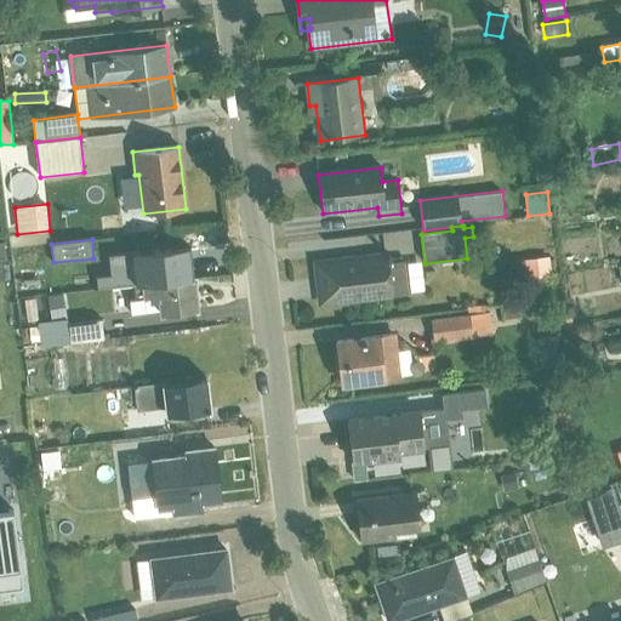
[(342,258),(313,262),(319,308),(348,305),(347,300),(410,292),(406,261),(389,263),(388,256),(343,261),(342,258)]
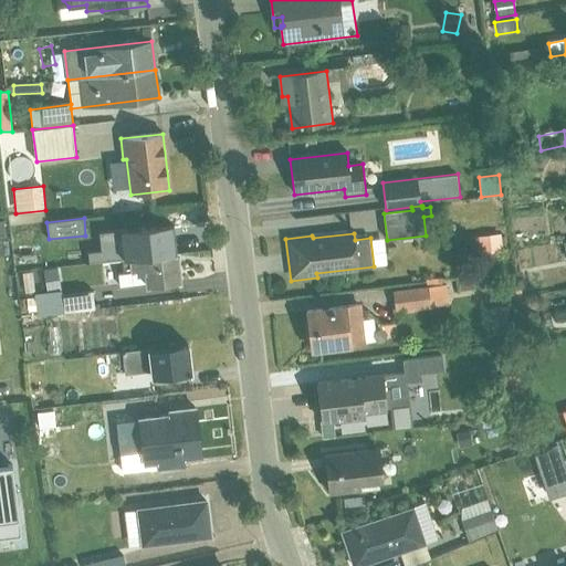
[(502,236),(458,240),(460,260),(480,258),(481,266),(499,265),(498,253),(507,252),(505,238),(502,239),(502,236)]
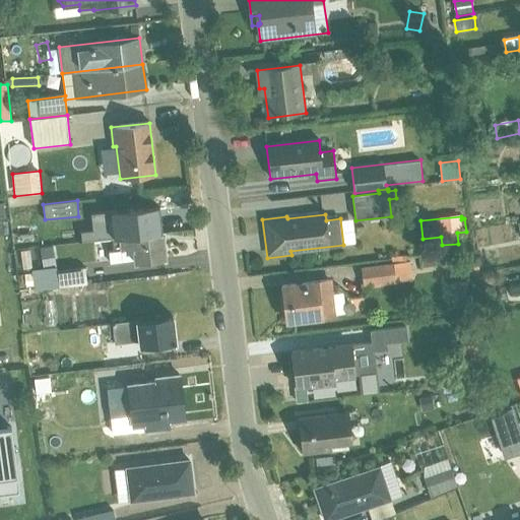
[(113,251),(110,251),(111,264),(166,259),(163,233),(112,239),(113,251)]
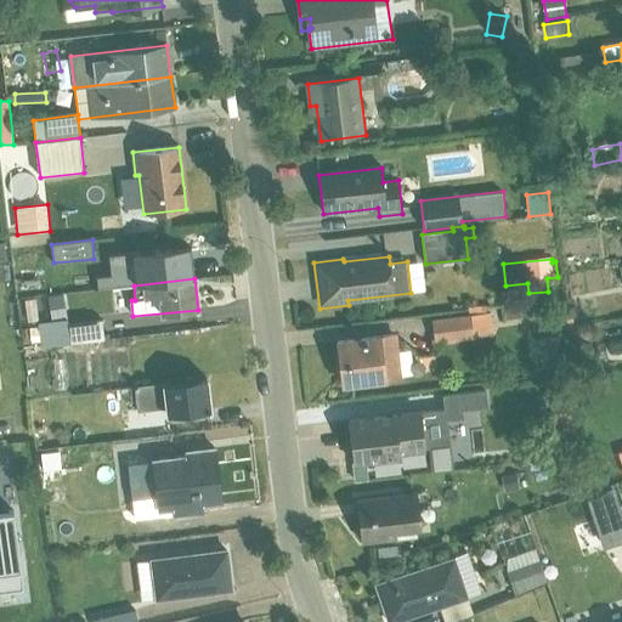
[(34,292),(40,312),(55,309),(50,287),(34,292)]
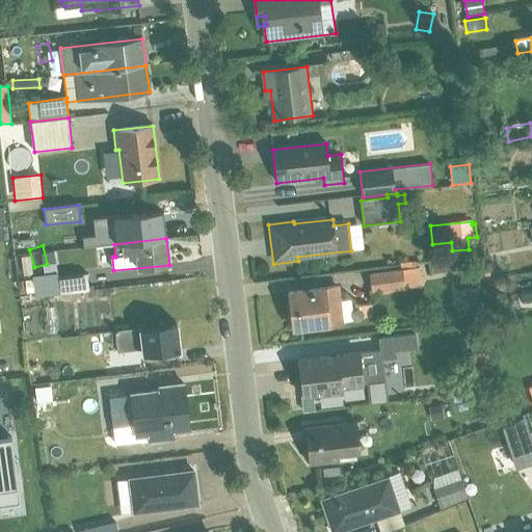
[(402,270),(370,274),(372,294),(423,287),(421,268),(417,269),(416,263),(402,264),(402,270)]
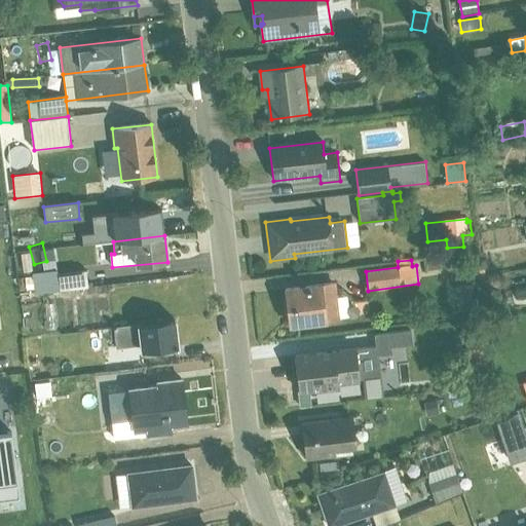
[(57,270),(32,273),(34,294),(88,288),(86,271),(58,274),(57,270)]
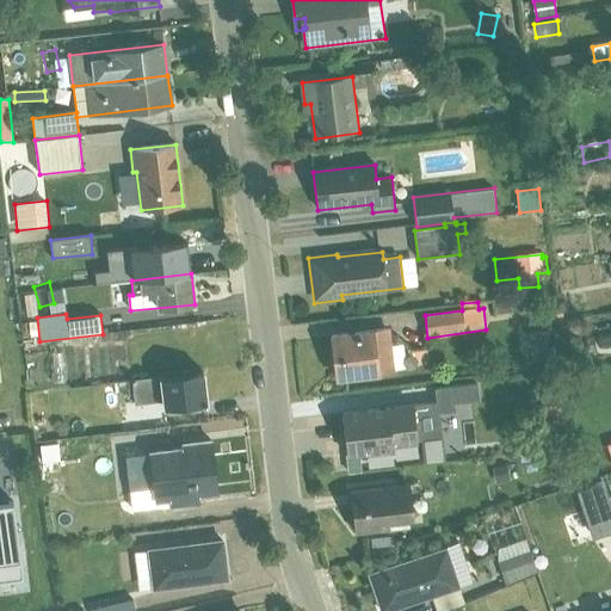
[(334,352),(338,378),(396,371),(392,331),(332,338),(334,352)]
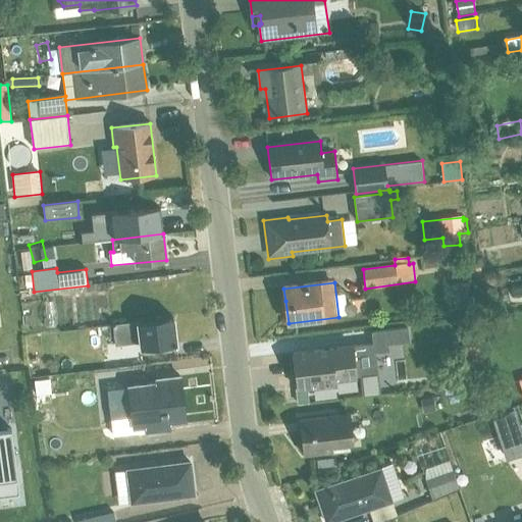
[(468,283),(449,285),(452,310),(470,308),(468,283)]
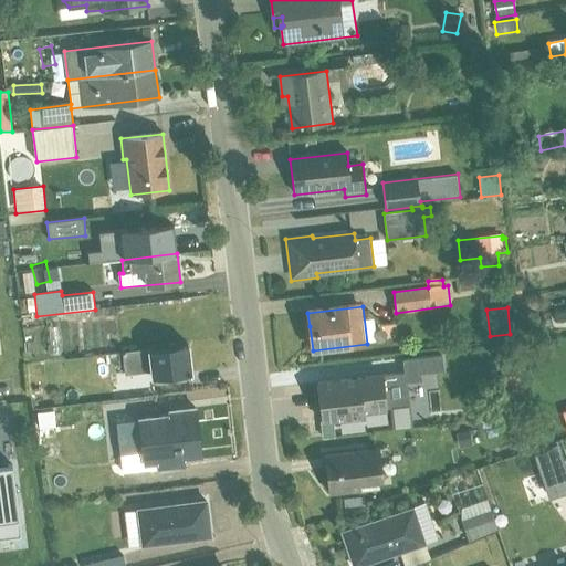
[(188,345),(123,354),(125,375),(150,373),(152,379),(192,374),(188,345)]
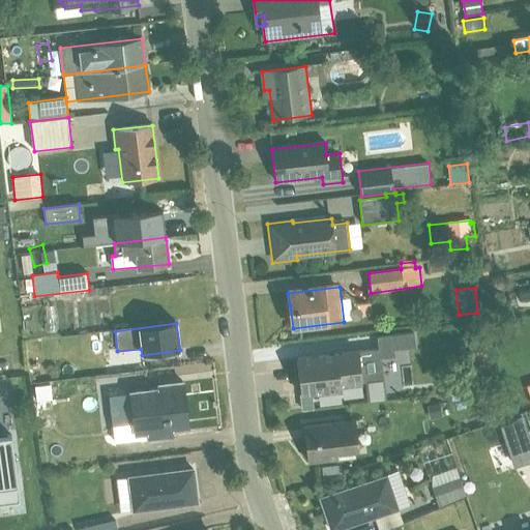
[(475,330),(464,336),(471,350),(482,345),(475,330)]
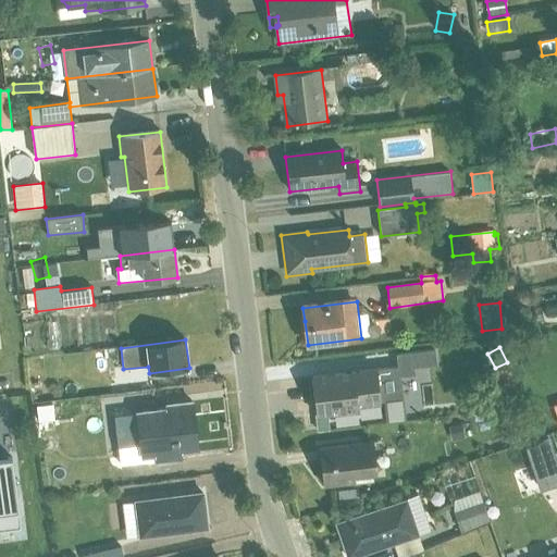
[(398,368),(312,379),(319,432),(331,430),(329,415),(359,410),(359,408),(381,405),(381,403),(385,403),(387,423),(407,421),(401,378),(416,375),(416,368),(437,364),(436,349),(397,355),(398,368)]
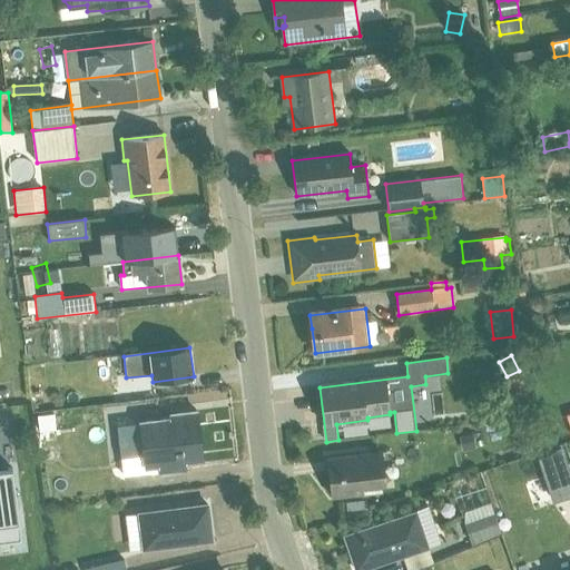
[(139,424),(118,426),(121,459),(144,457),(145,470),(159,468),(160,473),(186,471),(185,463),(204,461),(198,413),(170,416),(170,418),(139,421),(139,424)]
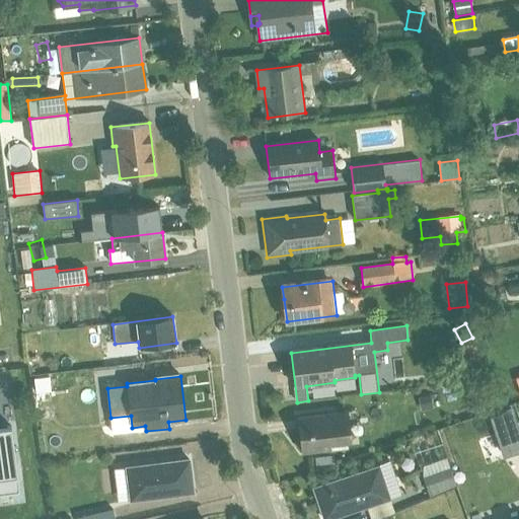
[(432,395),(419,398),(422,412),(434,410),(432,395)]
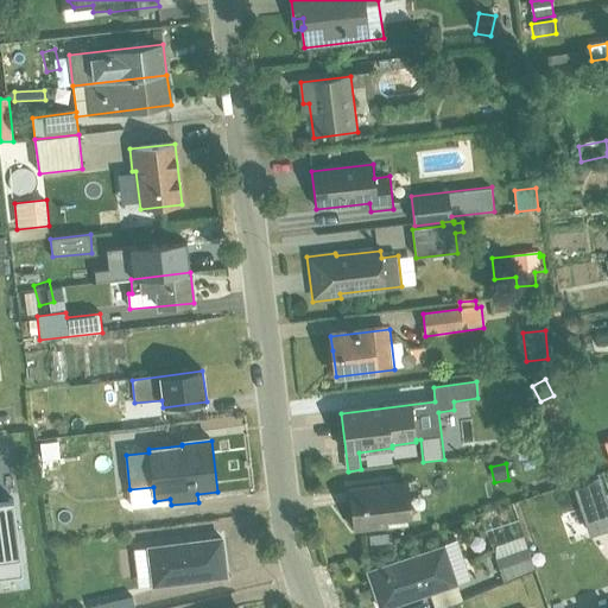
[(607,487),(607,483),(586,491),(596,519),(607,515),(607,487)]
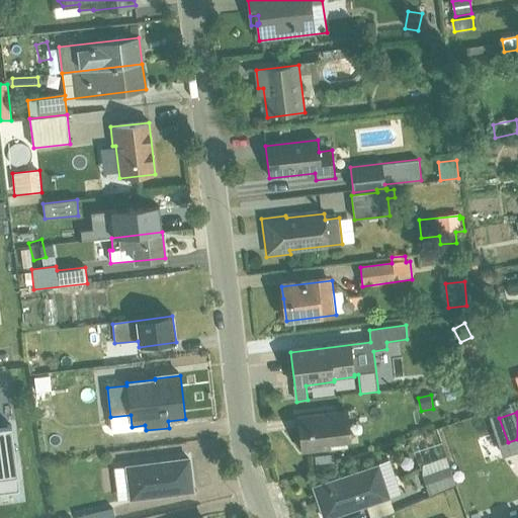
[(348,413),(297,418),(303,452),(348,447),(347,442),(351,442),(348,413)]
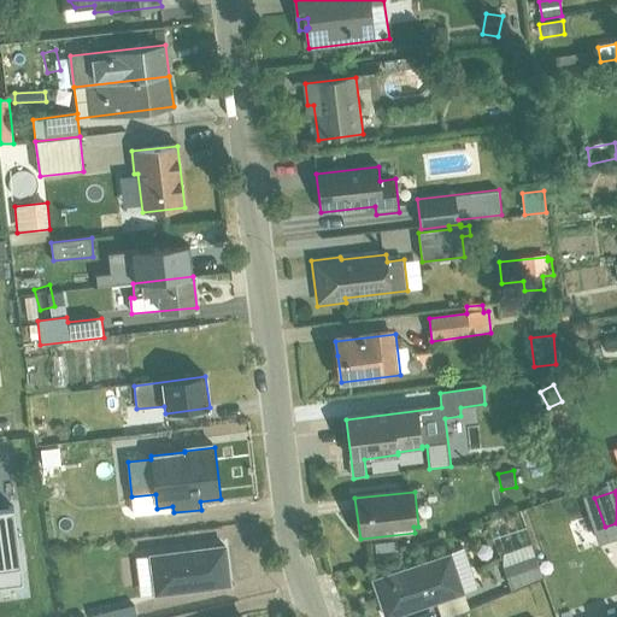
[(0,585),(12,585),(7,509),(0,509),(0,585)]
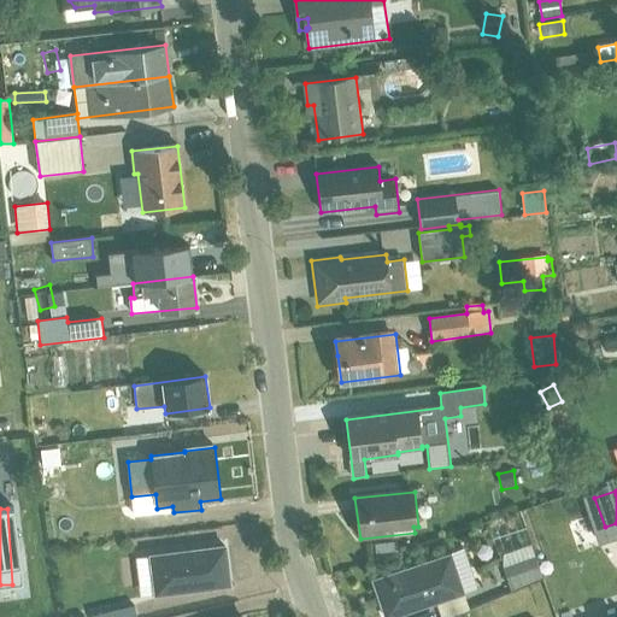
[(505,556),(504,569),(512,592),(544,580),(532,546),(505,556)]
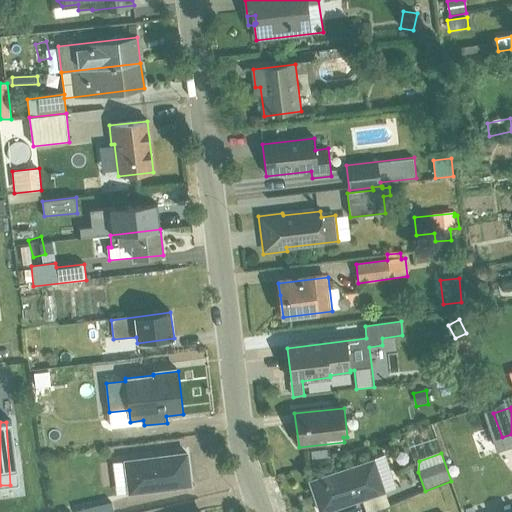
[(187,454),(113,464),(117,495),(191,486),(187,454)]
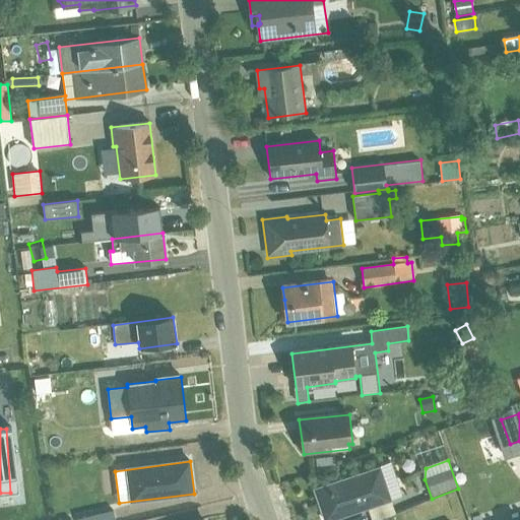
[(334,519),(368,509),(391,501),(403,497),(392,464),(315,491),(324,519),(334,519)]
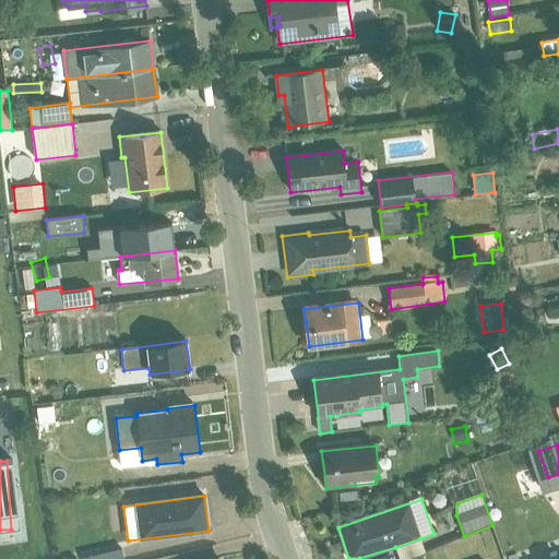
[(420,538),(395,547),(399,558),(407,558),(426,552),(420,538)]
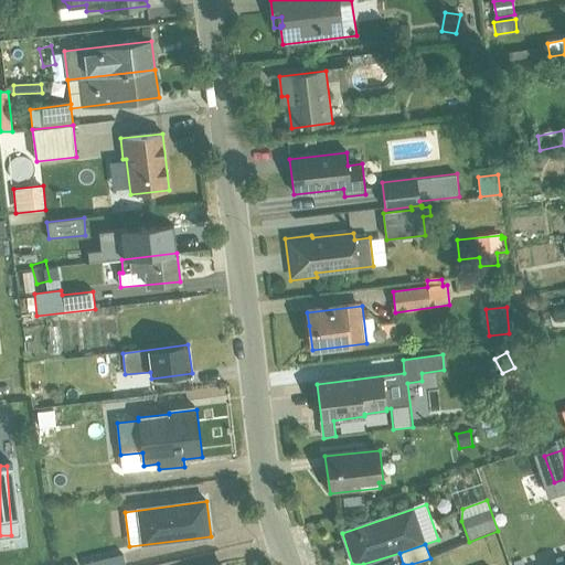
[(126,564),(124,555),(85,564),(126,564)]
